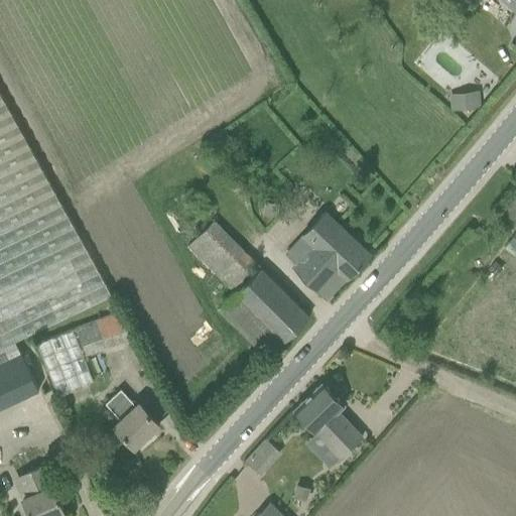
[(515,0),(505,0),(515,9),(515,0)]
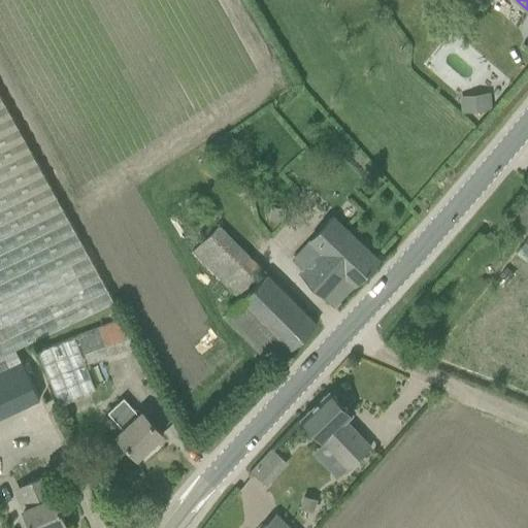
[(459,96),(462,113),(493,109),(491,92),(459,96)]
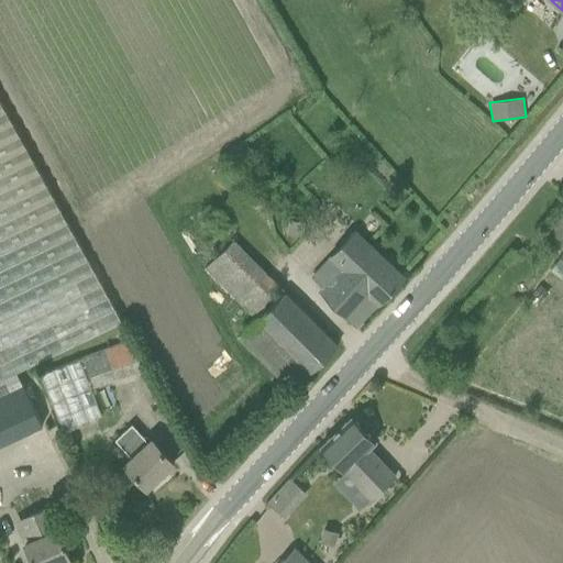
[(0,445),(43,426),(17,372),(122,321),(0,100),(0,445)]
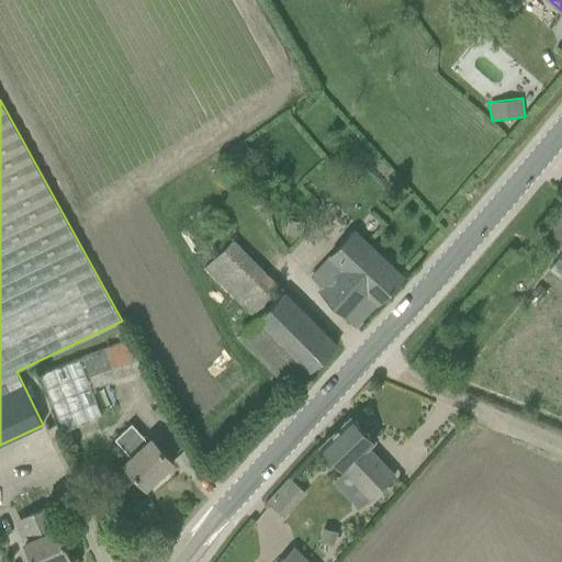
[(238,164),(246,159),(240,150),(233,156),(238,164)]
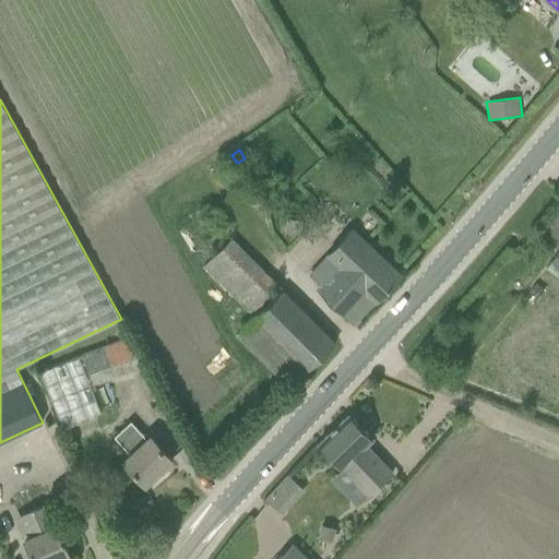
[(304,219),(287,218),(285,234),(301,236),(304,219)]
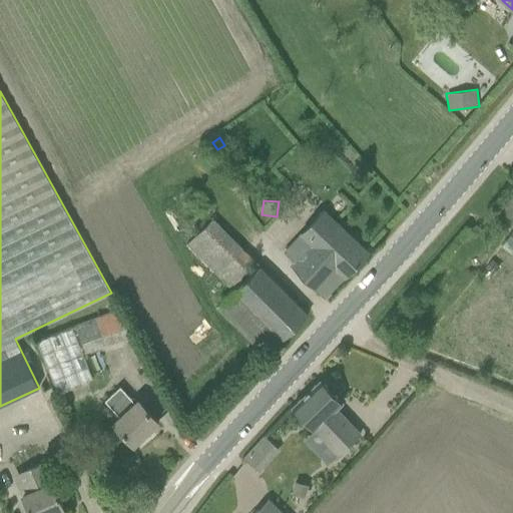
[(293,264),(326,297),(369,252),(324,210),(287,251),(296,261),(293,264)]
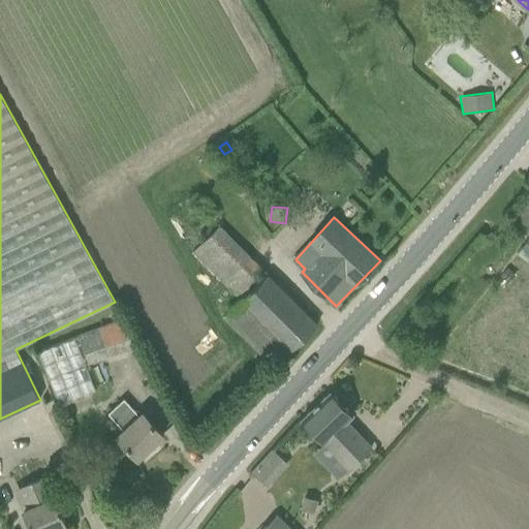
[(266,269),(221,223),(192,252),(237,298),(266,269)]
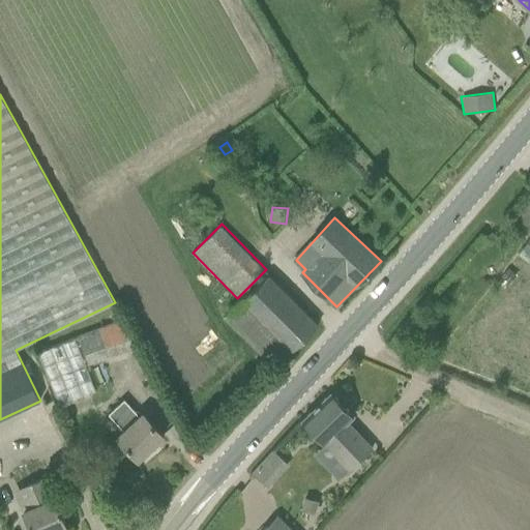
[(517,275),(508,268),(501,276),(509,284),(517,275)]
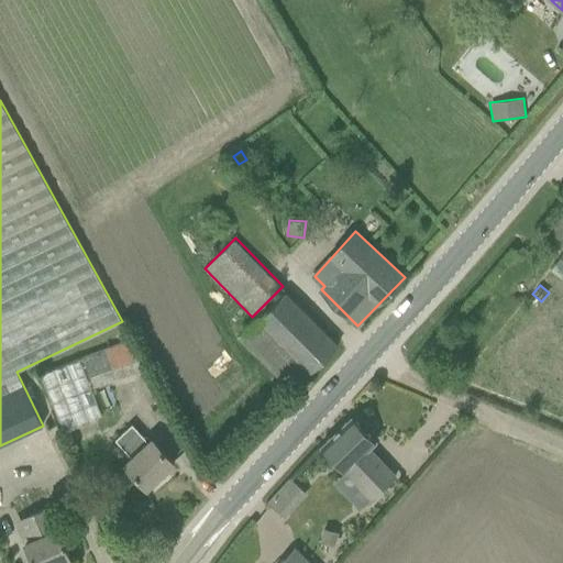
[(285,291),(257,320),(239,339),(290,392),(309,372),(310,373),(338,344),(285,291)]
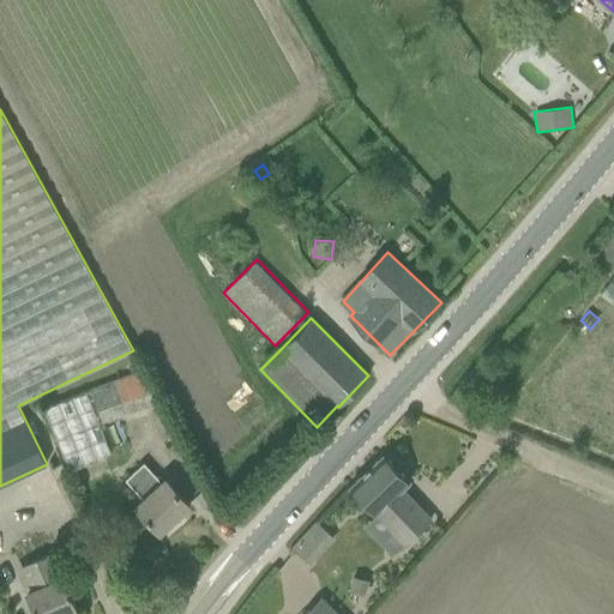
[(142,407),(130,374),(91,390),(103,421),(142,407)]
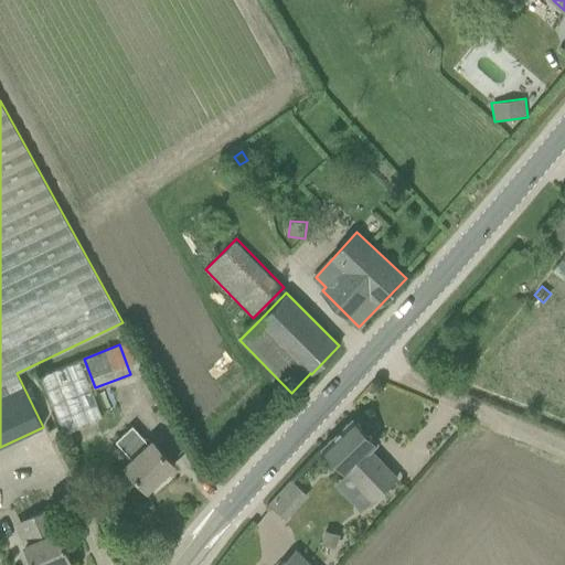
[(347,473),(372,501),(397,477),(371,449),(377,444),(353,418),(321,448),(347,473)]
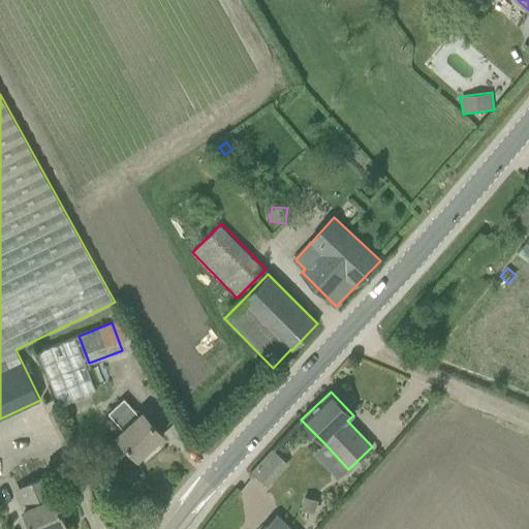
[(118,436),(137,458),(163,435),(143,413),(139,415),(124,399),(109,412),(125,430),(118,436)]
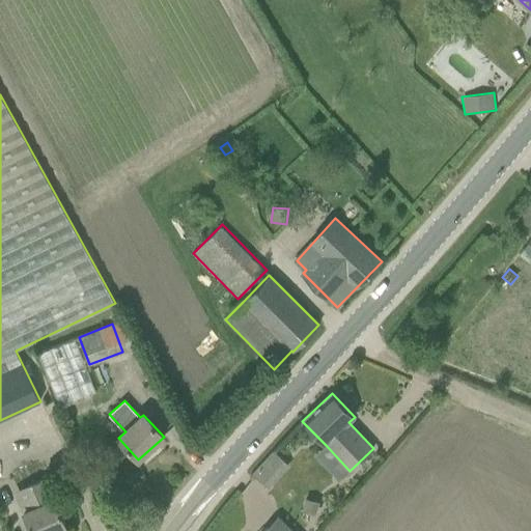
[(253,472),(270,486),(290,464),(274,448),(253,472)]
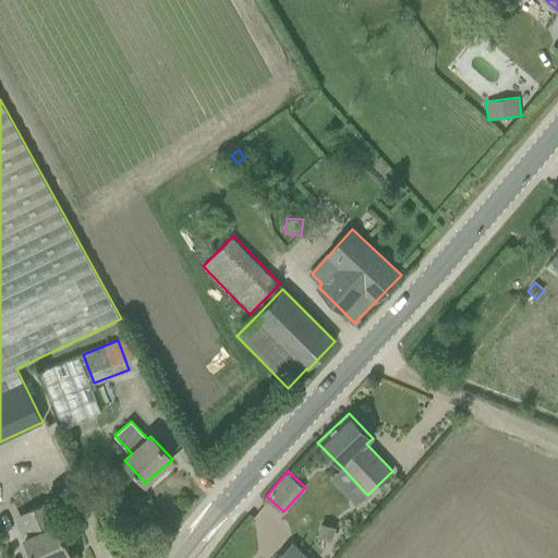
[(33,557),(58,557),(70,553),(58,524),(56,525),(47,504),(31,510),(39,532),(25,538),(33,557)]
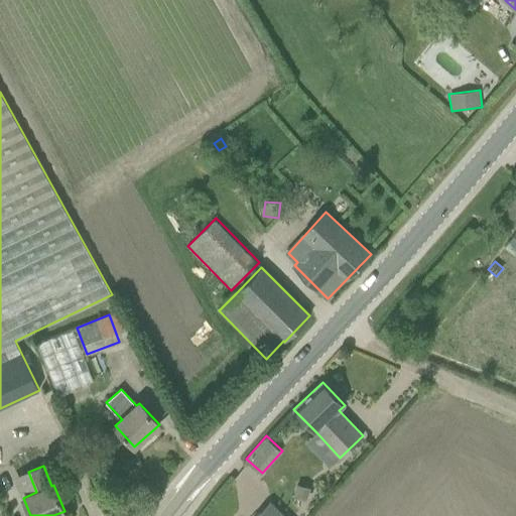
[(311,488),(296,484),(293,497),(307,501),(311,488)]
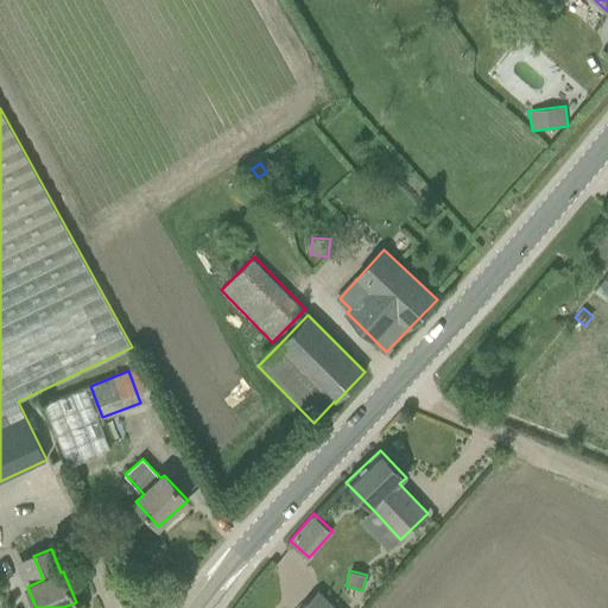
[(335,607),(318,590),(301,607),(335,607)]
